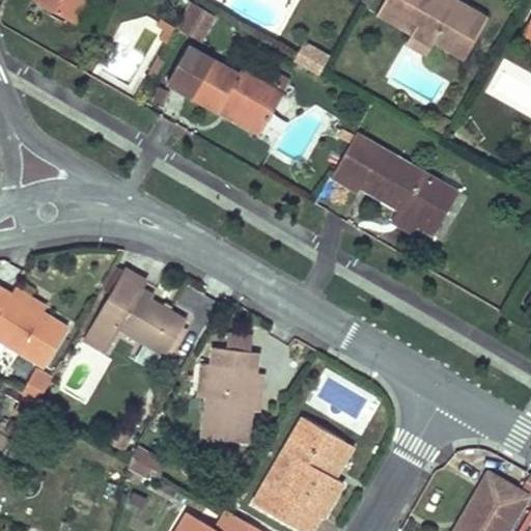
[(39,0),(75,21),(75,20),(87,0),(39,0)]
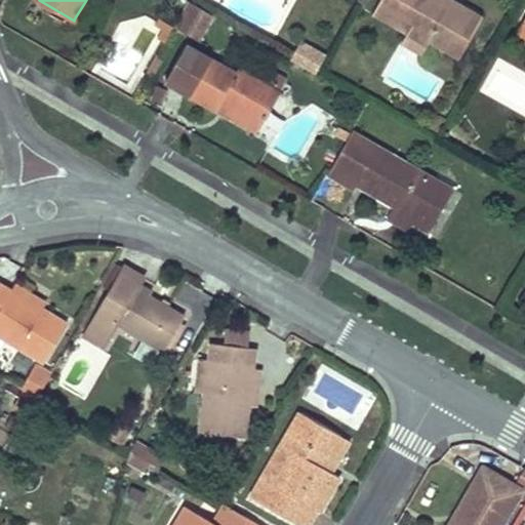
[(380,0),(379,3),(414,23),(408,33),(428,44),(431,40),(458,56),(481,19),(451,2),(449,6),(437,0),(380,0)]
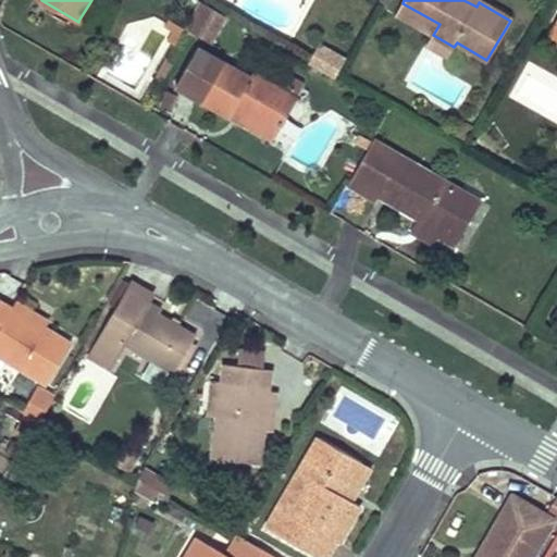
[(403,3),(397,13),(433,35),(440,24),(403,3)]
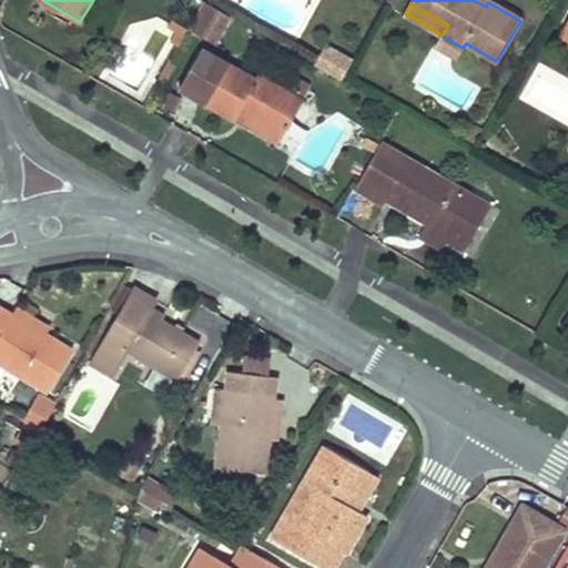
[(227,20),(205,8),(193,30),(215,42),(227,20)]
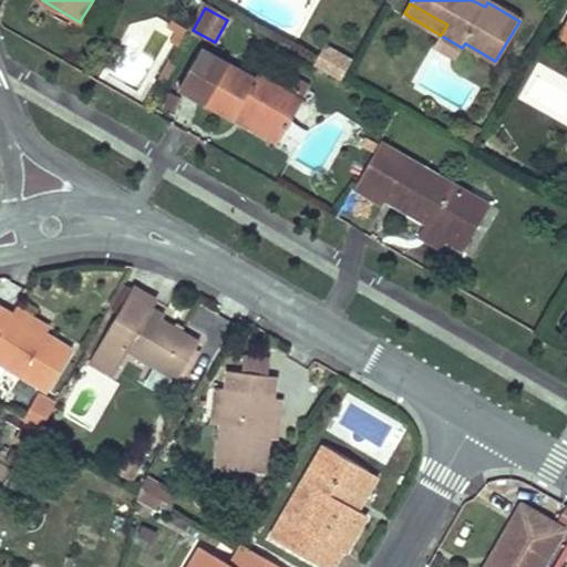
[(169,40),(177,44),(187,27),(173,19),(167,26),(175,30),(169,40)]
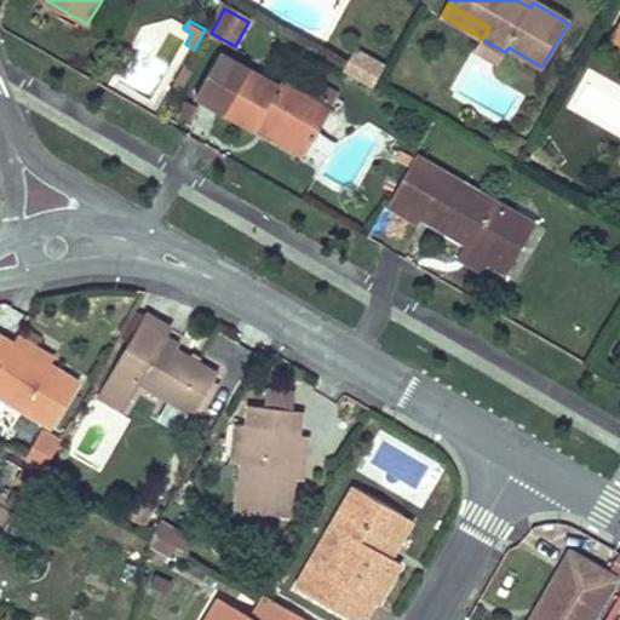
[(352,42),(340,68),(373,85),(385,59),(352,42)]
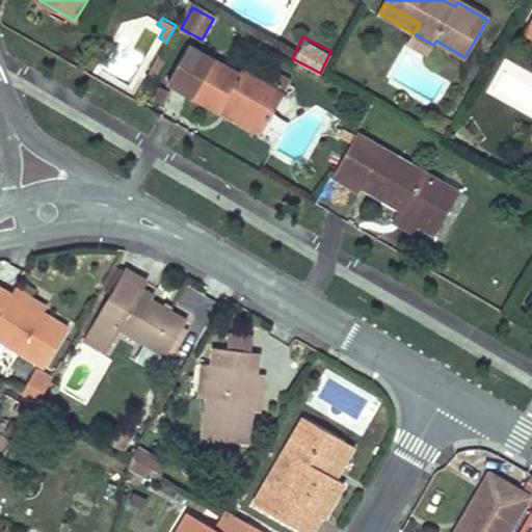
[(219,110),(220,108),(224,103),(265,126),(274,109),(266,104),(274,88),(263,81),(242,69),(240,73),(190,44),(168,81),(175,84),(190,92),(219,110)]
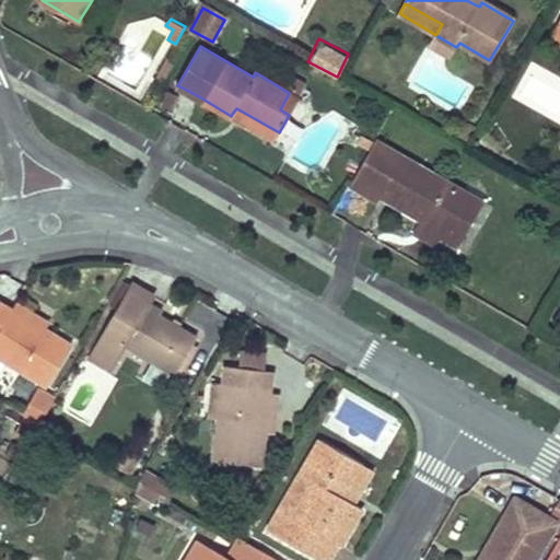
[(283,76),(277,85),(289,93),(280,109),(289,115),(304,89),(283,76)]
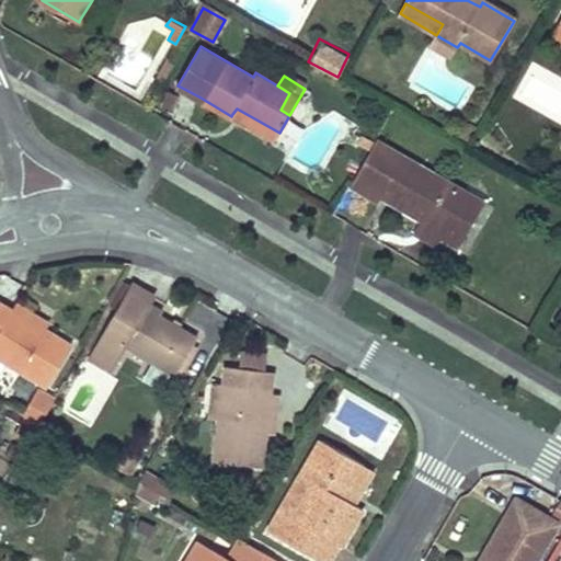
[(184,89),(180,95),(173,92),(168,89),(161,101),(173,107),(170,113),(186,123),(201,98),(184,89)]
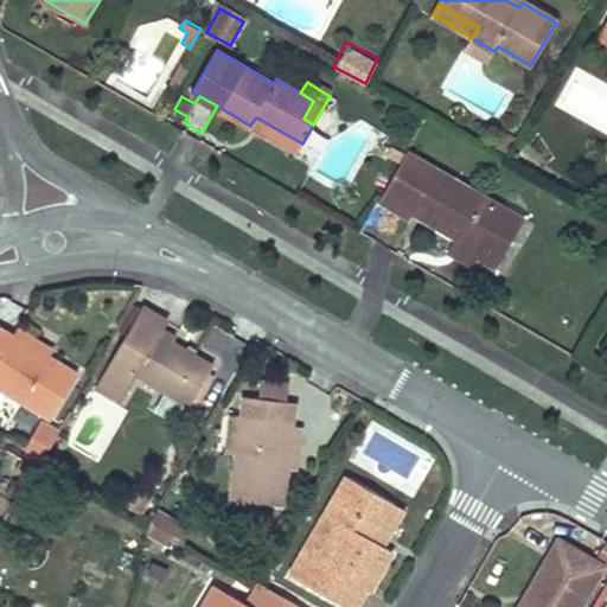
[(256,117),(251,123),(298,151),(302,144),(256,117)]
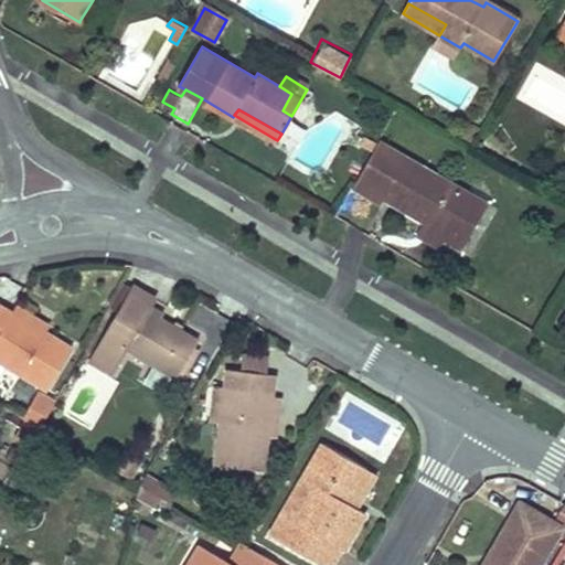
[(489,204),(407,157),(379,140),(352,185),(380,202),(383,198),(426,222),(448,235),(445,240),(462,251),(489,204)]
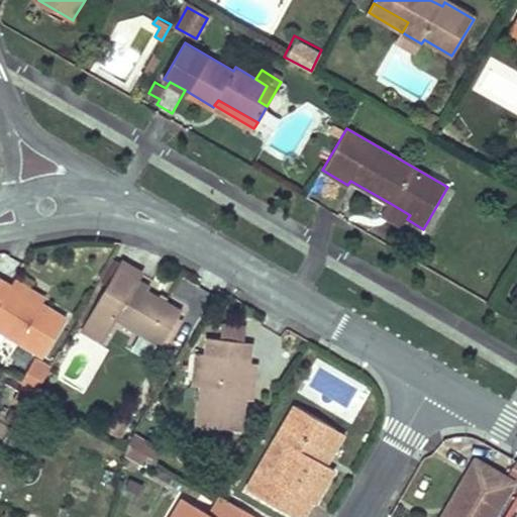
[(390,203),(387,208),(407,219),(410,215),(390,203)]
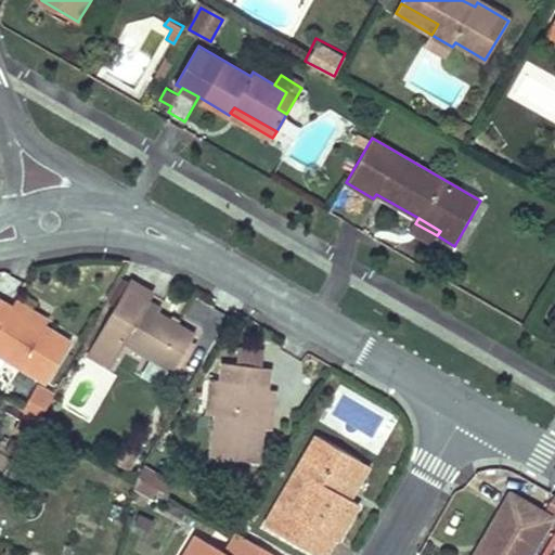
[(126,288),(91,349),(110,360),(120,341),(172,370),(194,332),(156,311),(158,307),(126,288)]
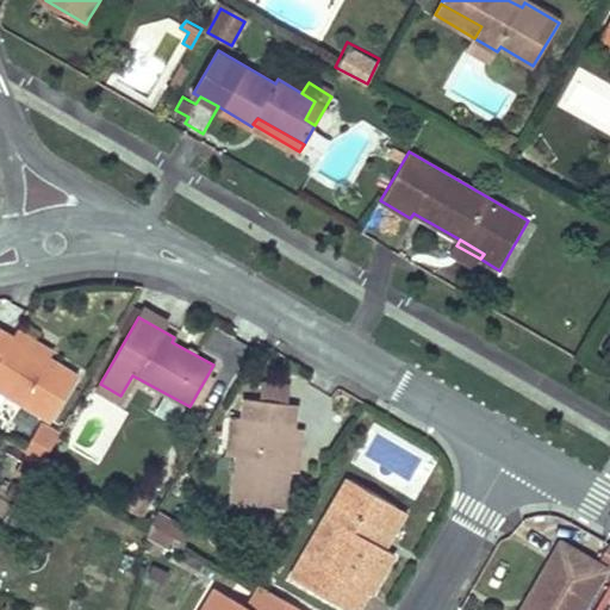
[(17,329),(11,338),(48,359),(54,352),(17,329)]
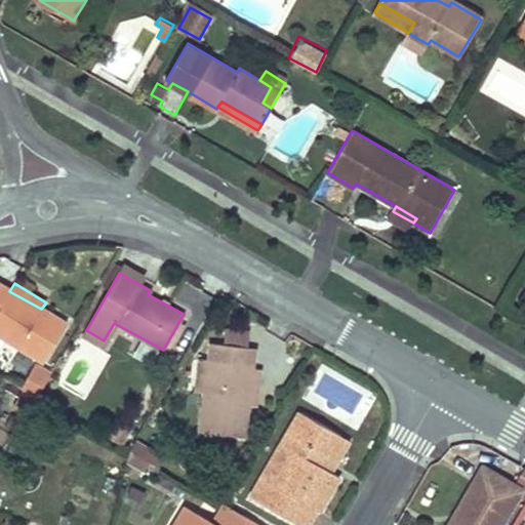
[(41,309),(9,291),(0,285),(0,333),(45,360),(67,323),(41,309)]
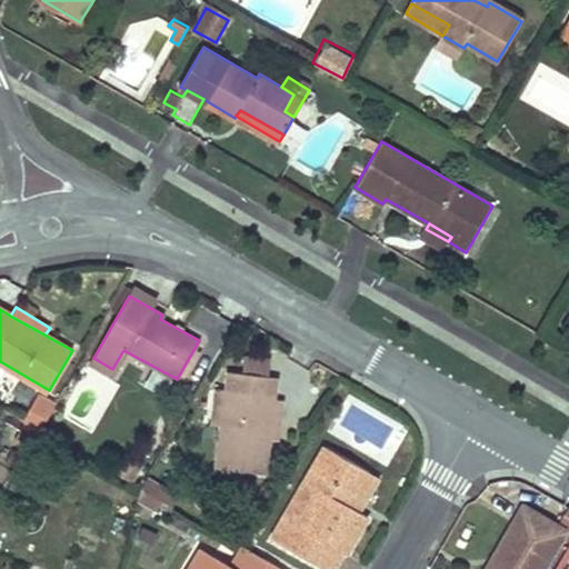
[(226,388),(221,421),(217,467),(265,472),(269,435),(273,398),(273,393),(266,392),(267,375),(227,370),(226,388)]
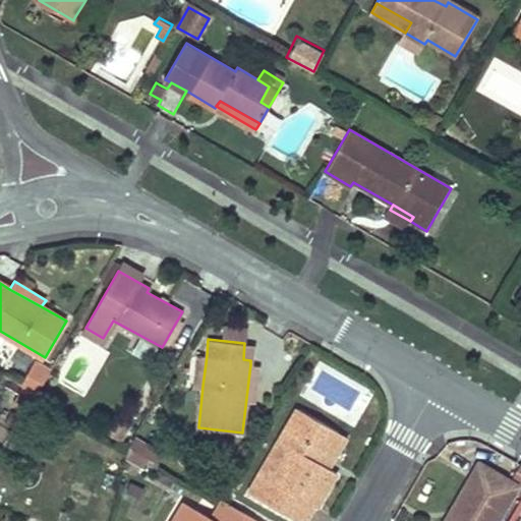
[(244,343),(243,359),(250,360),(252,344),(244,343)]
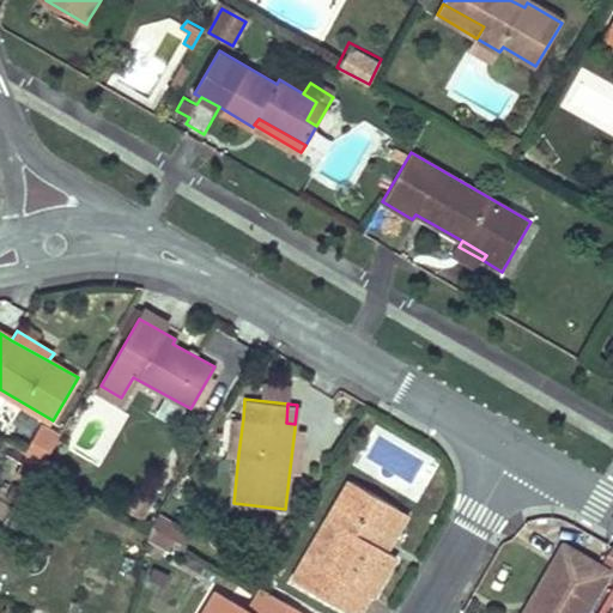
[(228,453),(238,454),(243,418),(232,417),(228,453)]
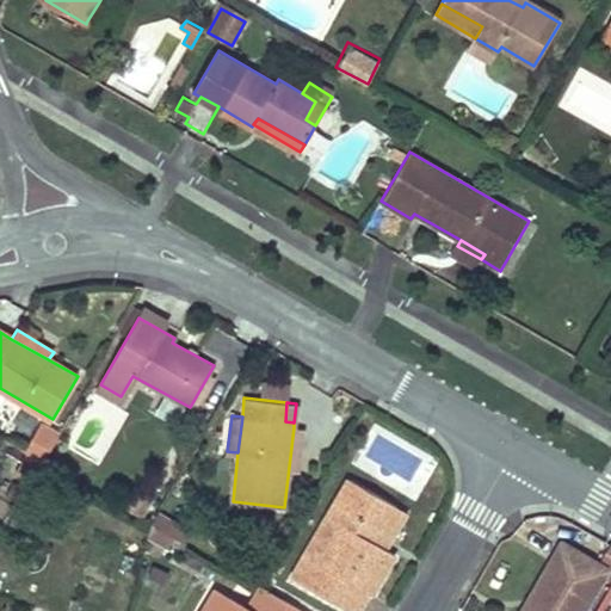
[(25,451),(43,461),(57,436),(39,425),(25,451)]
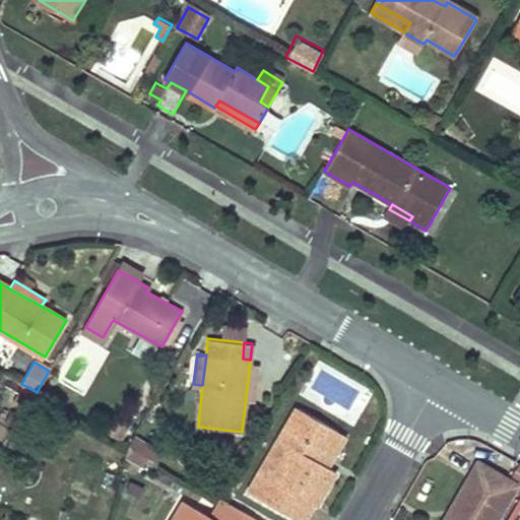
[(250,364),(246,397),(253,397),(257,365),(250,364)]
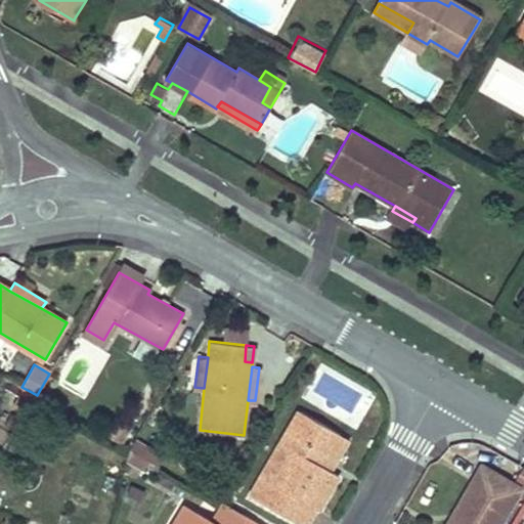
[(250,496),(297,523),(307,504),(316,510),(337,475),(329,471),(320,466),(339,434),(298,411),(279,444),(291,450),(272,482),(261,476),(250,496)]
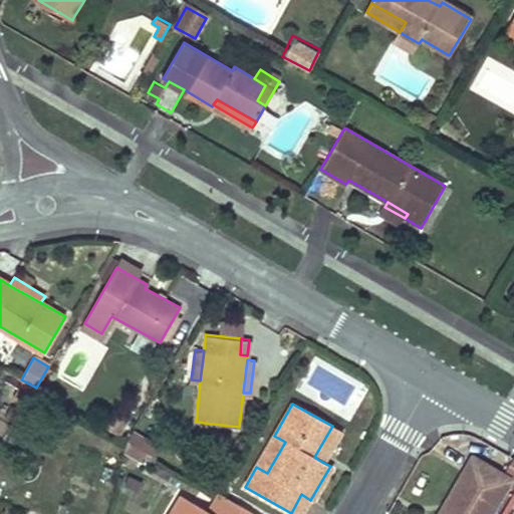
[(332,426),(314,457),(322,462),(340,431),(332,426)]
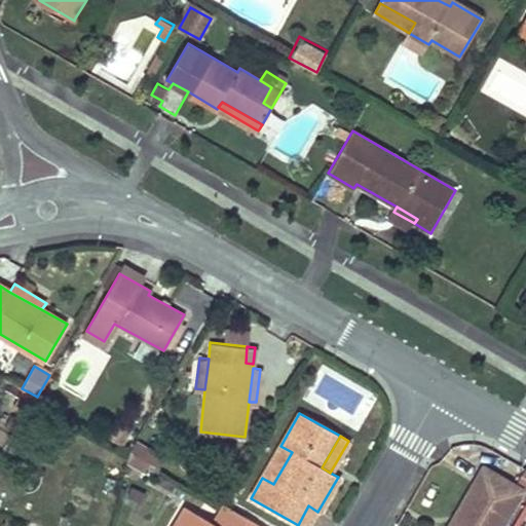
[(134,442),(129,450),(145,459),(150,450),(134,442)]
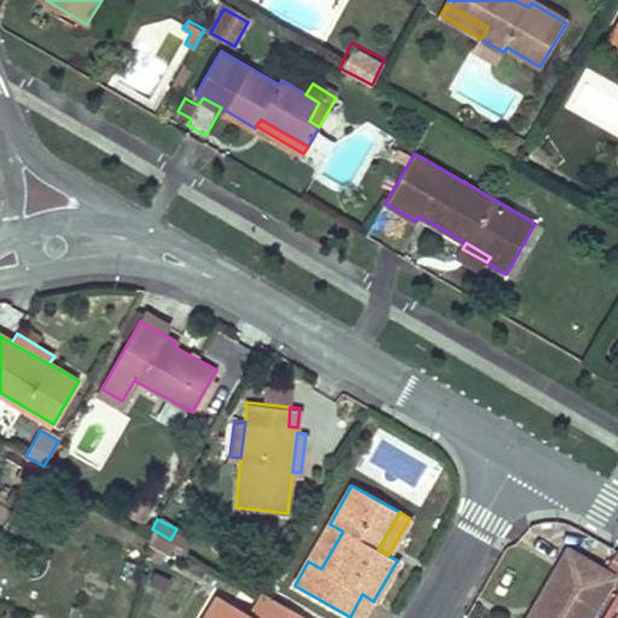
[(343,531),(330,524),(308,561),(321,569),(343,531)]
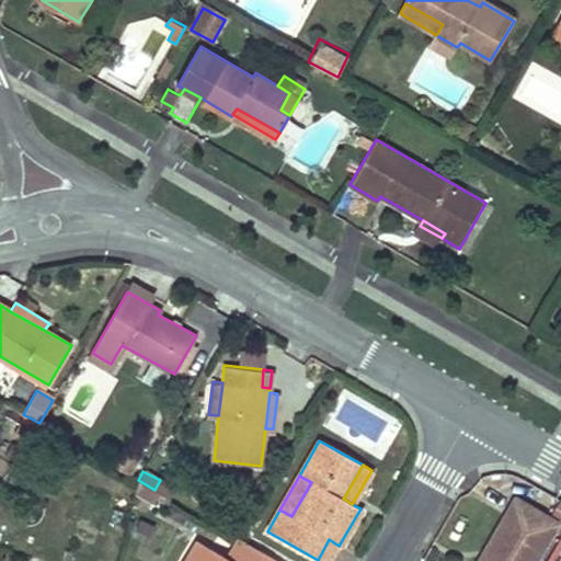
[(160,480),(155,490),(168,497),(173,489),(160,480)]
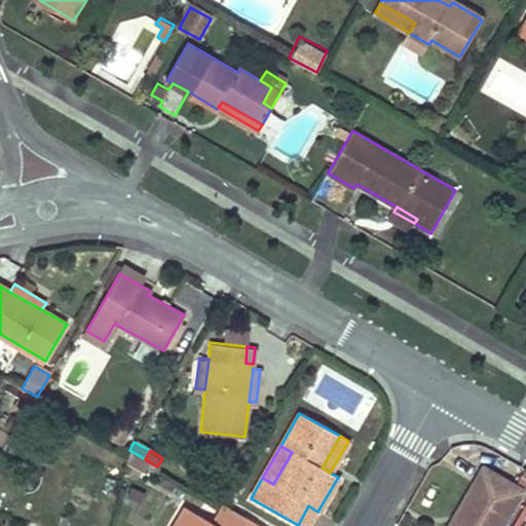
[(460,516),(454,525),(499,525),(522,489),(484,467),(456,513),(460,516)]
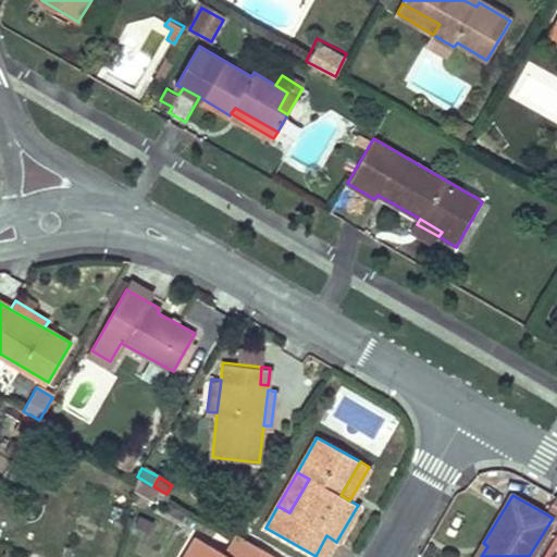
[(274,556),(259,547),(238,535),(227,555),(196,537),(184,556),(274,556)]
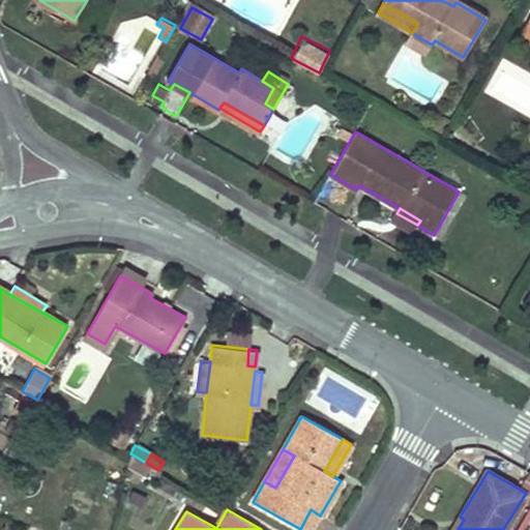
[(311,509),(300,529),(302,529),(311,529),(320,516),(311,509)]
